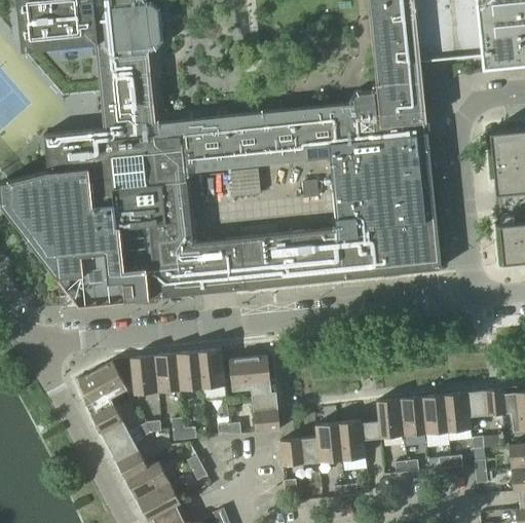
[(482,57),(483,72),(524,67),(524,0),(16,0),(22,53),(96,46),(104,131),(44,137),(48,180),(8,184),(3,185),(0,186),(0,194),(1,207),(59,281),(62,309),(90,305),(134,302),(170,298),(224,292),(297,285),(317,283),(321,283),(341,281),(342,281),(442,270),(421,63),(482,57)]
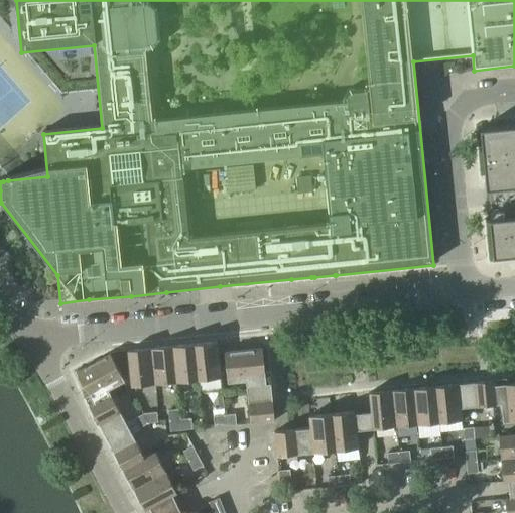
[(487,190),(489,191),(492,221),(490,221),(494,259),(508,258),(514,257),(514,127),(498,129),(481,131),(481,135),(486,178),(487,191),(487,190)]
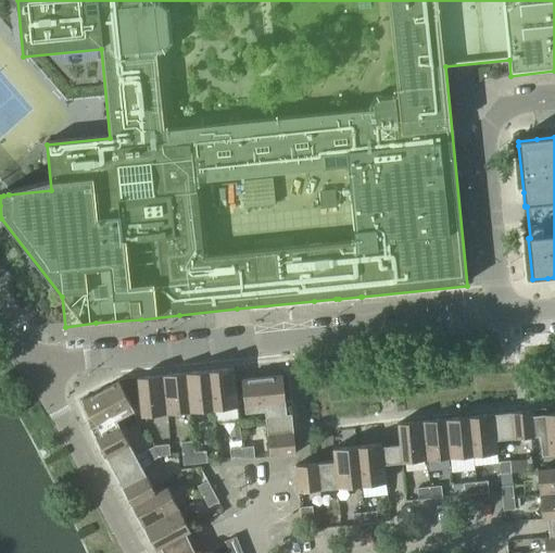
[(234,371),(211,373),(214,412),(238,410),(234,371)]
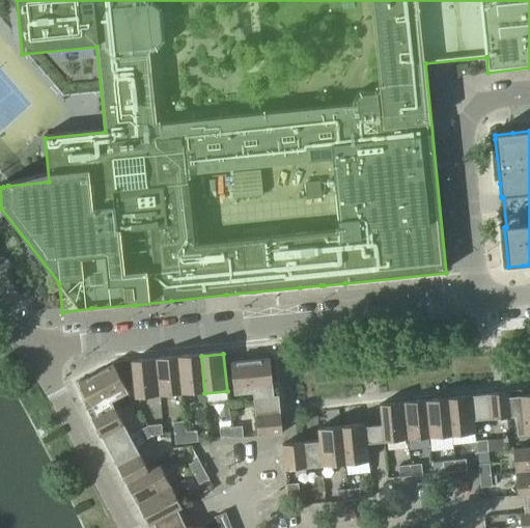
[(201,356),(178,358),(182,395),(204,393),(201,356)]
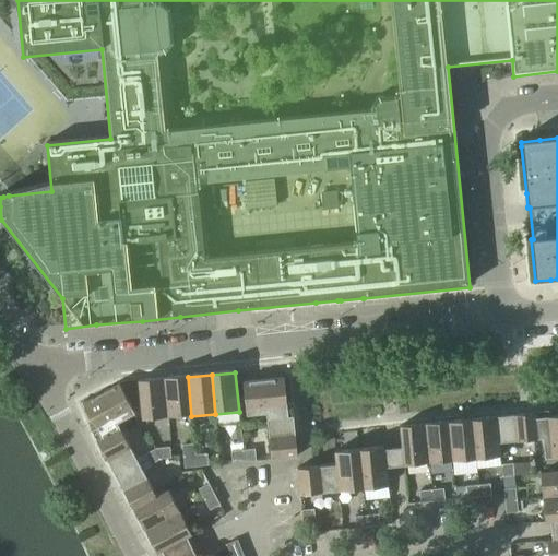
[(188,377),(164,380),(167,420),(191,416),(188,377)]
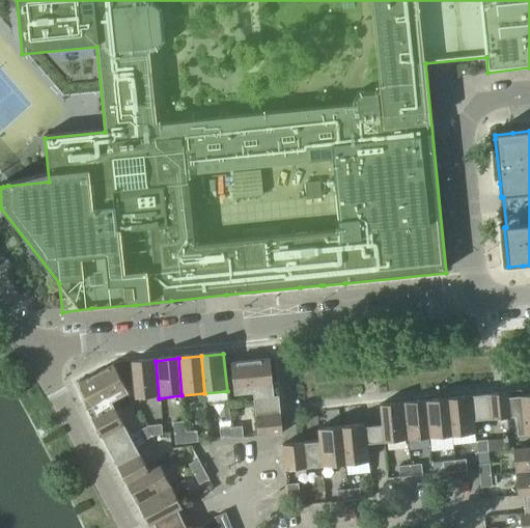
[(159,398),(156,361),(133,363),(136,400),(159,398)]
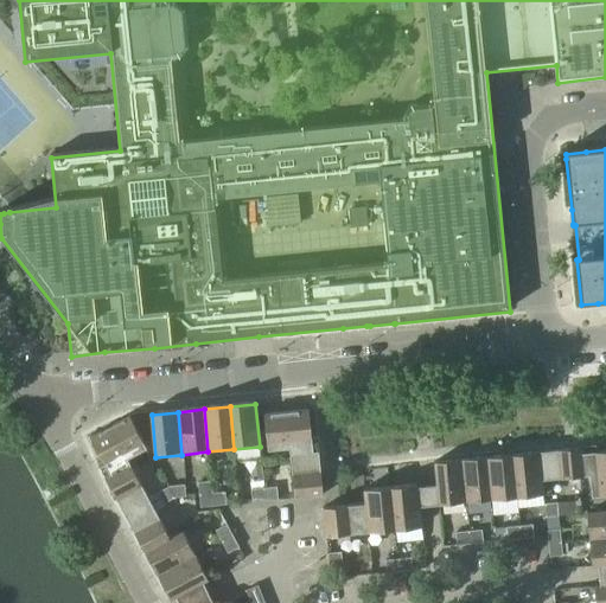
[(310,412),(292,415),(295,450),(313,448),(310,412)]
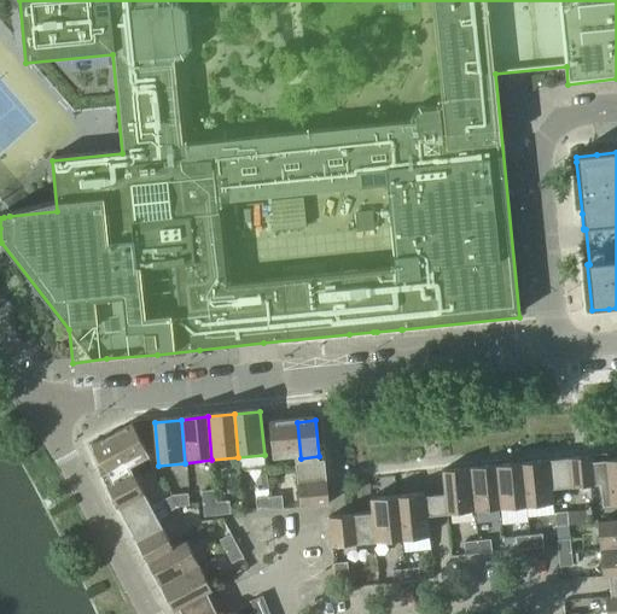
[(273,461),(296,458),(301,458),(297,422),(269,425),(273,461)]
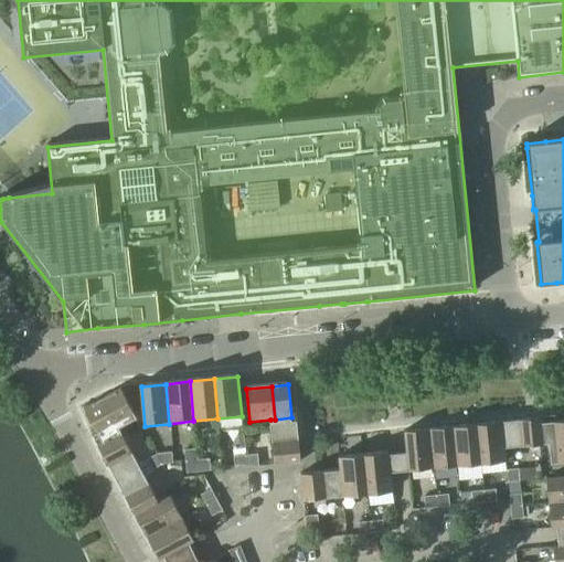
[(121,391),(106,399),(123,428),(137,421),(121,391)]
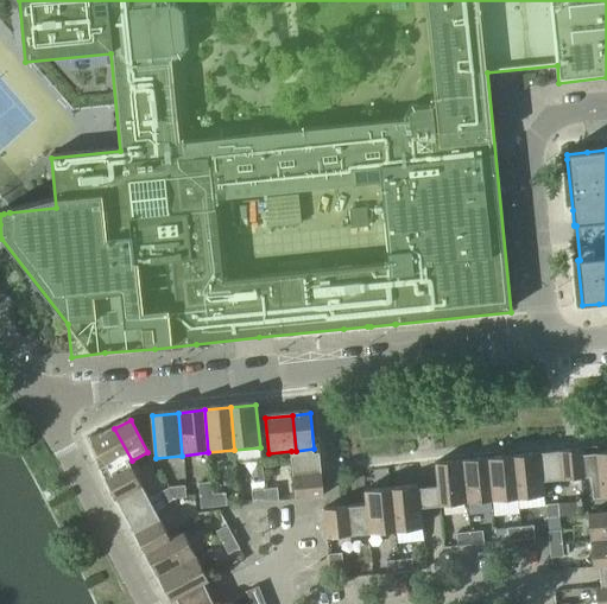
[(108,472),(128,462),(132,461),(114,428),(92,442),(108,472)]
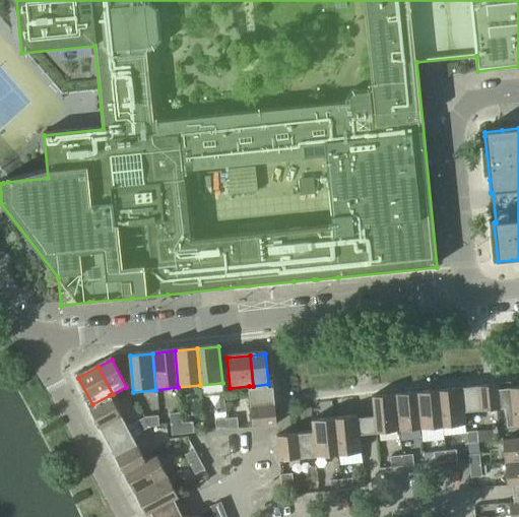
[(268,384),(253,386),(249,386),(253,430),(277,427),(273,389),(268,389),(268,384)]
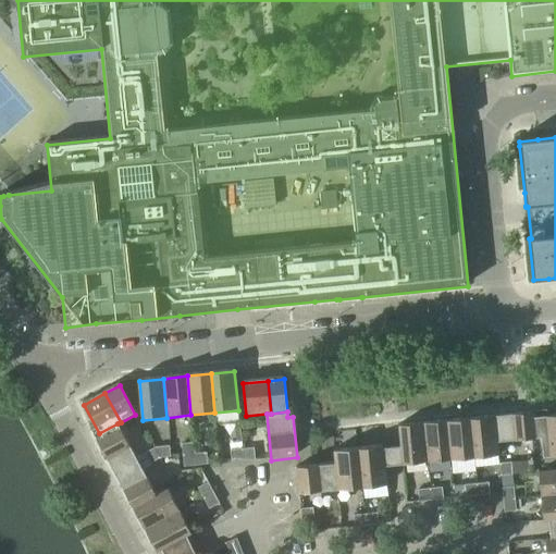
[(534,414),(495,417),(497,443),(536,440),(534,419),(534,414)]
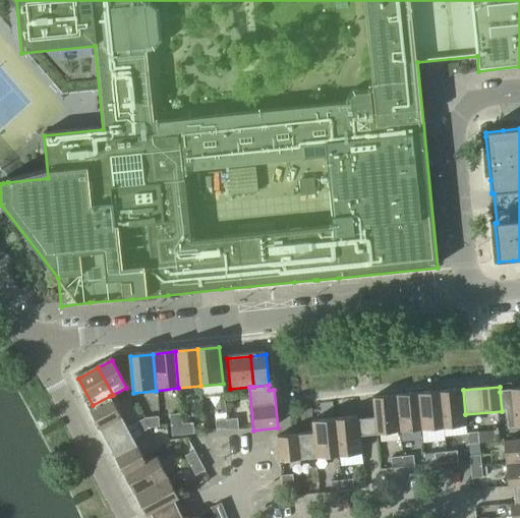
[(519,389),(500,392),(502,411),(507,410),(519,408),(519,389)]
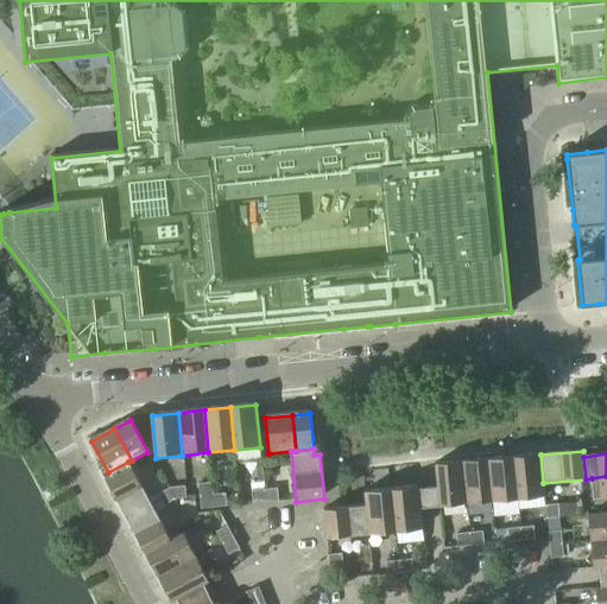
[(541,455),(514,458),(518,500),(544,497),(543,483),(541,455)]
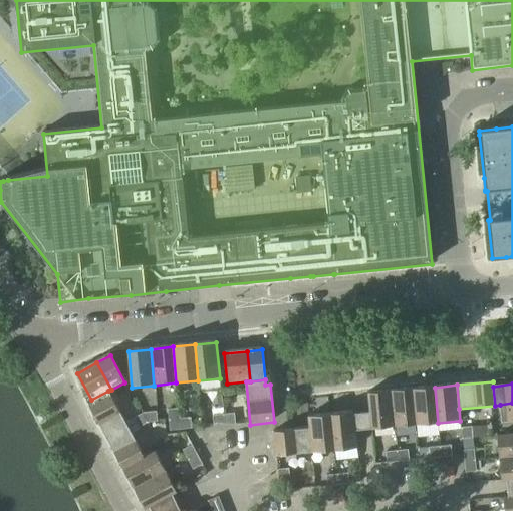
[(435,388),(413,390),(416,426),(438,423),(435,388)]
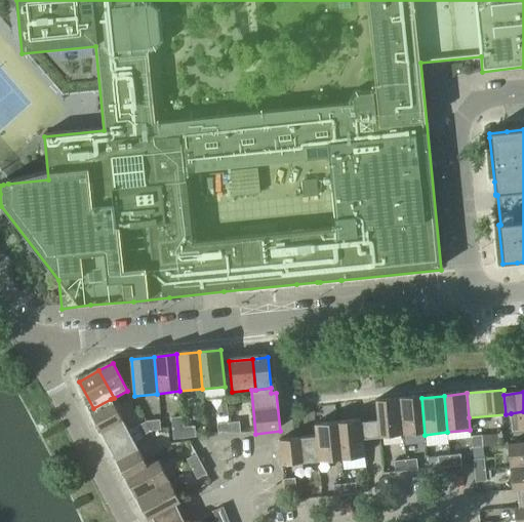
[(421,398),(399,400),(403,437),(425,435),(421,398)]
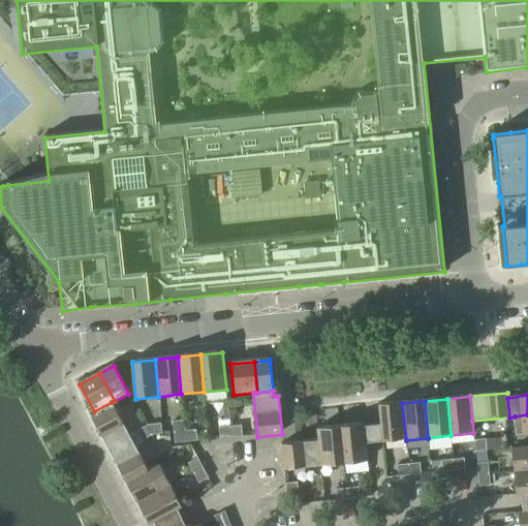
[(92,419),(109,449),(130,437),(112,402),(94,411),(96,416),(92,419)]
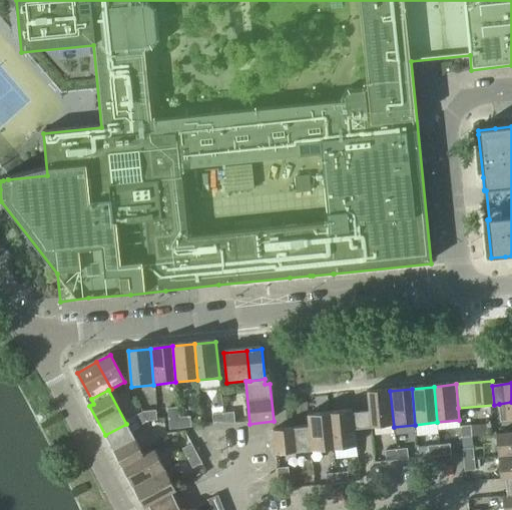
[(370,412),(362,413),(363,430),(372,429),(394,427),(390,391),(368,393),(370,412)]
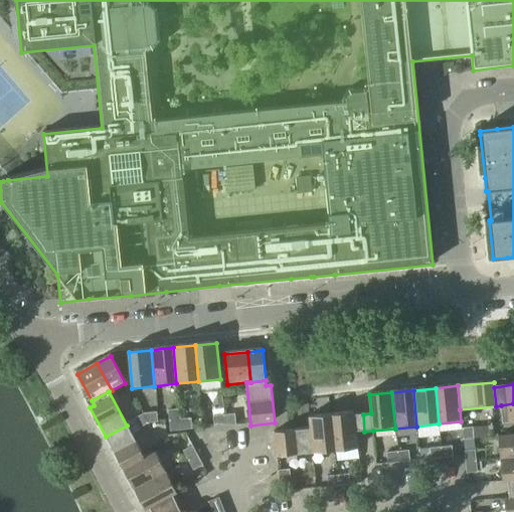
[(513,403),(501,405),(502,424),(513,422),(513,403)]
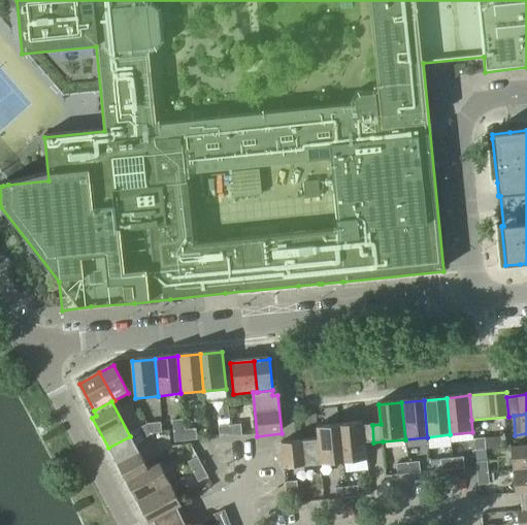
[(187,443),(185,432),(184,422),(173,423),(174,444),(187,443)]
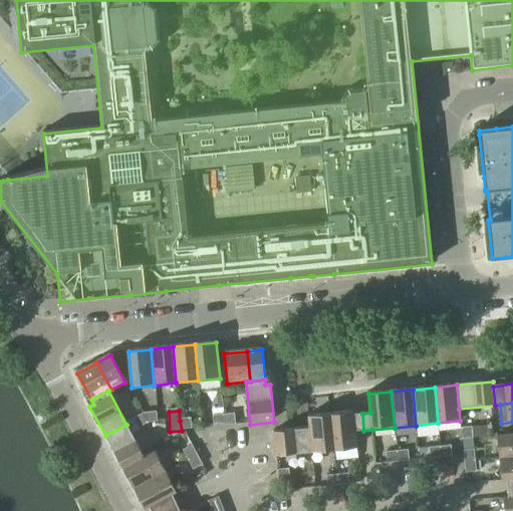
[(353,413),(331,415),(334,451),(357,449),(355,431),(363,431),(362,414),(353,415),(353,413)]
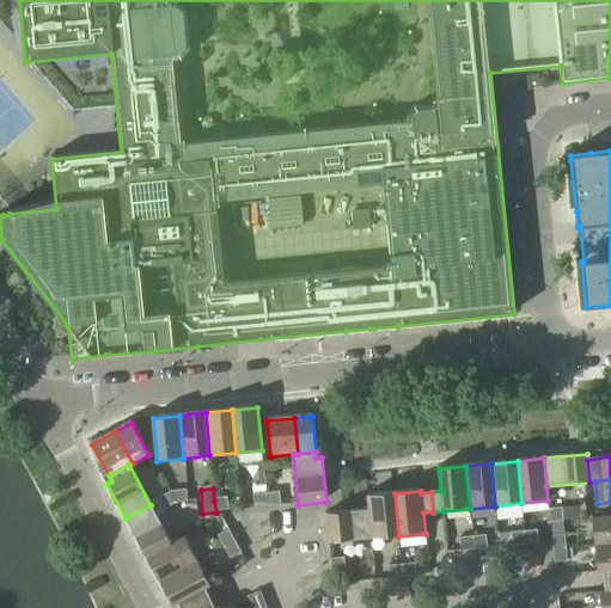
[(187,492),(171,493),(177,504),(188,504),(187,492)]
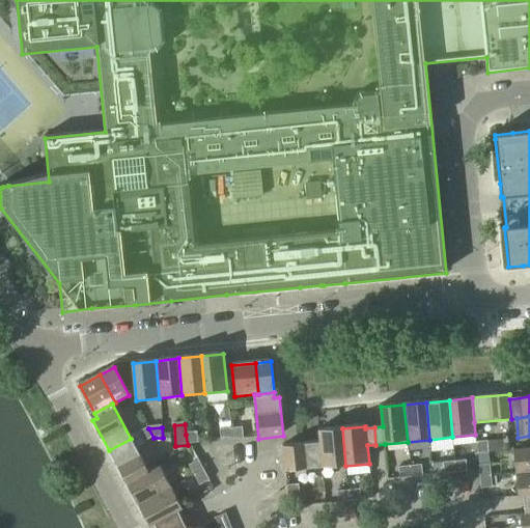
[(154,438),(148,428),(138,435),(144,444),(154,438)]
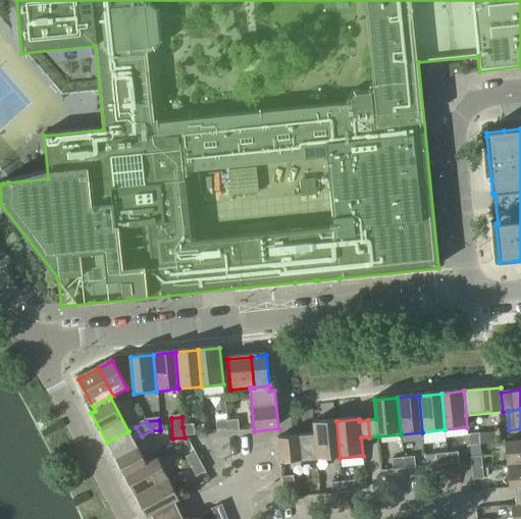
[(314,423),(315,435),(317,460),(340,458),(336,421),(314,423)]
